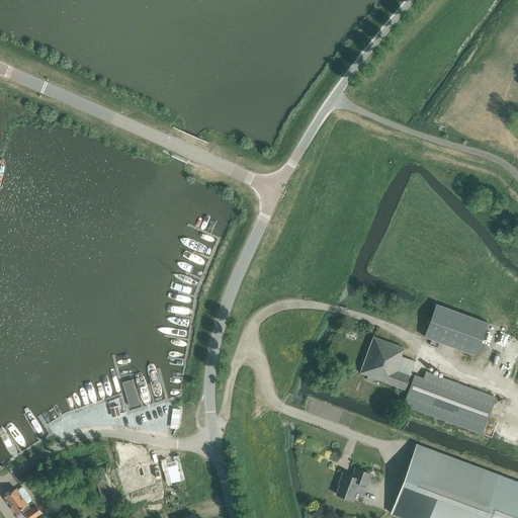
[(424,340),(477,358),(489,326),(437,308),(424,340)]
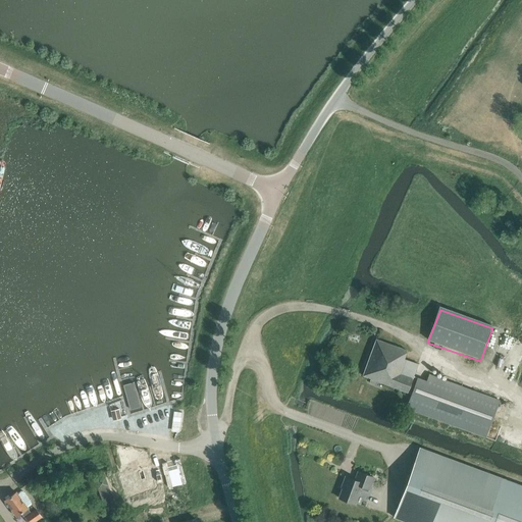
[(404,359),(407,351),(377,340),(363,375),(371,378),(369,382),(375,384),(377,380),(409,393),(419,364),(404,359)]
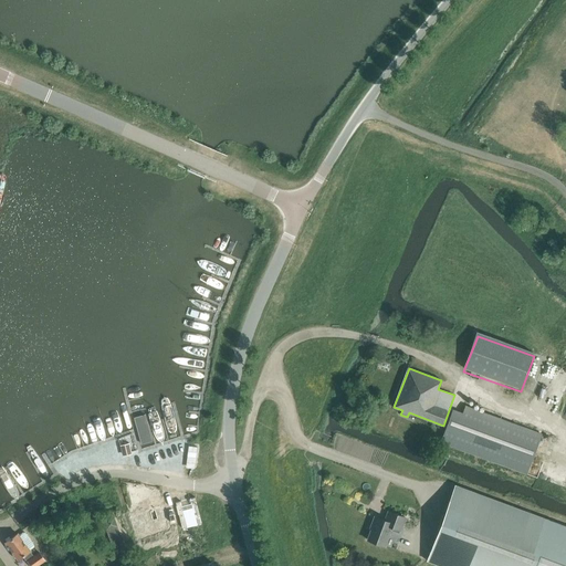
[(527,475),(543,433),(465,406),(463,412),(453,409),(441,443),(527,475)]
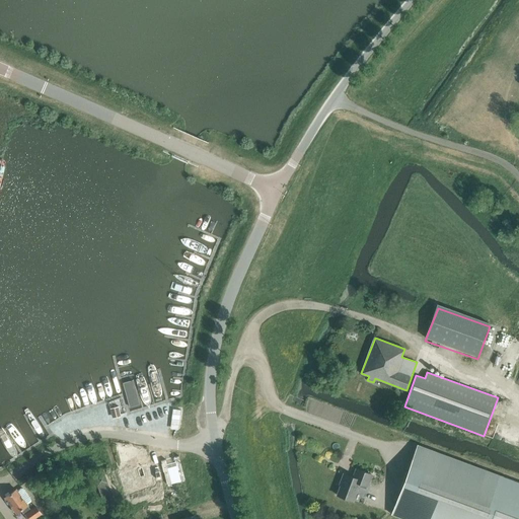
[(119,406),(110,409),(113,417),(120,415),(119,406)]
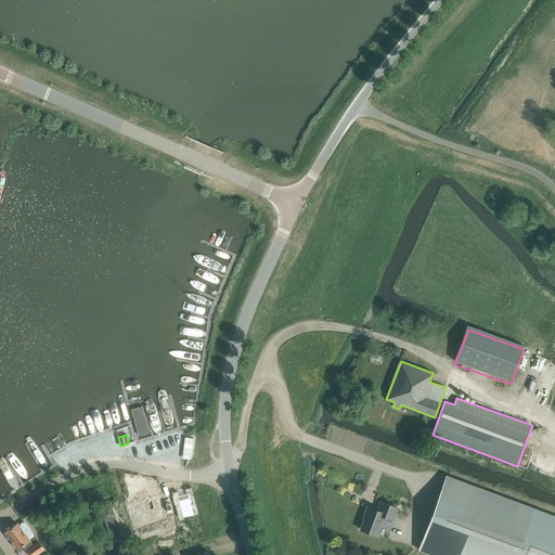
[(434,554),(554,554),(554,515),(446,476),(418,550),(434,554)]
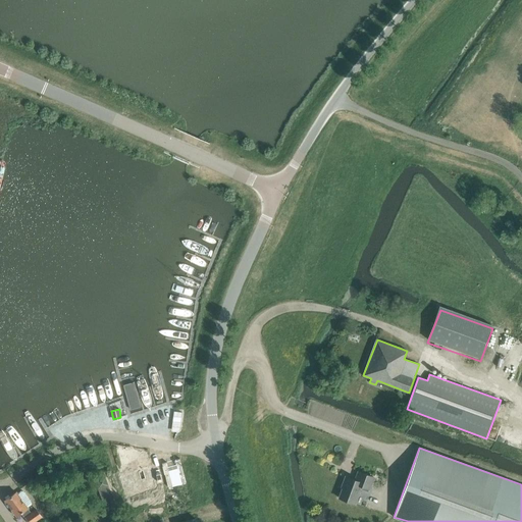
[(167,461),(161,462),(168,487),(186,482),(179,459),(175,460),(176,463),(168,465),(167,461)]
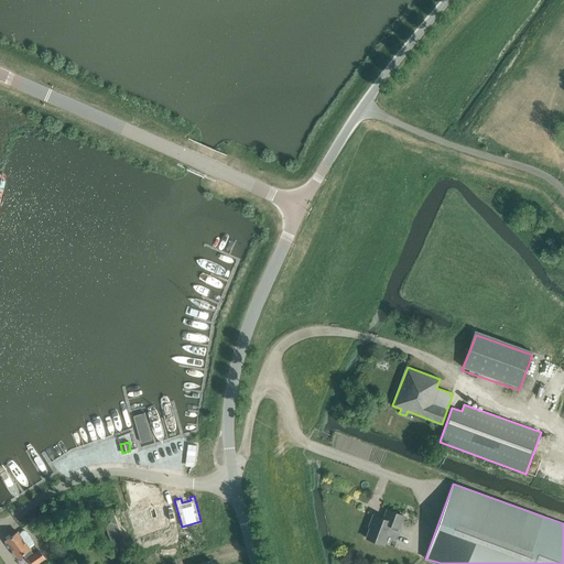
[(166,505),(149,509),(148,506),(123,513),(134,549),(173,537),(167,517),(170,516),(166,505)]
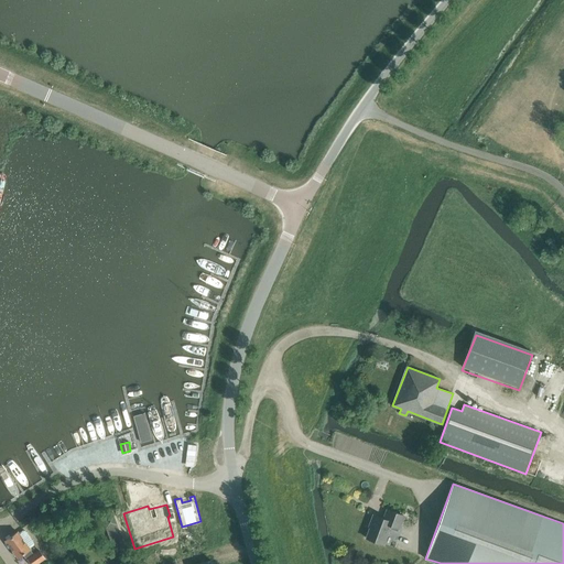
[(404,517),(388,510),(384,519),(373,514),(371,523),(372,523),(367,538),(384,545),(391,529),(398,532),(399,529),(400,530),(404,517)]
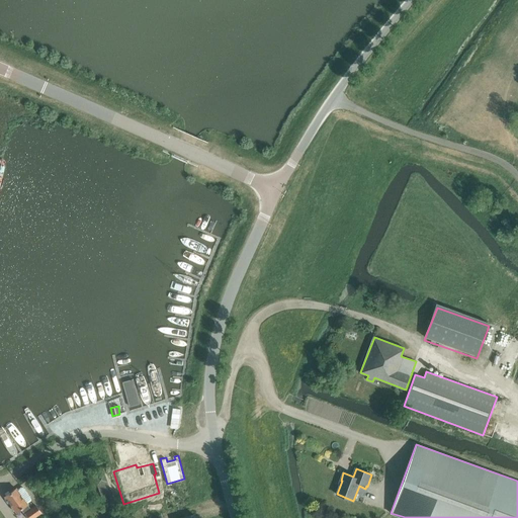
[(95,476),(95,478),(103,502),(105,503),(113,500),(104,475),(102,473),(95,476)]
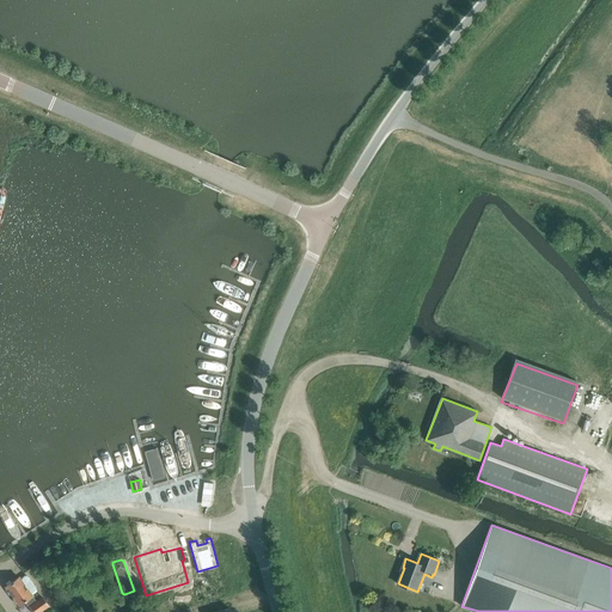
[(35,603),(30,597),(35,593),(35,591),(25,577),(24,577),(19,580),(18,579),(4,588),(17,606),(24,603),(28,607),(28,609),(30,611),(40,611),(47,607),(41,599),(35,603)]
